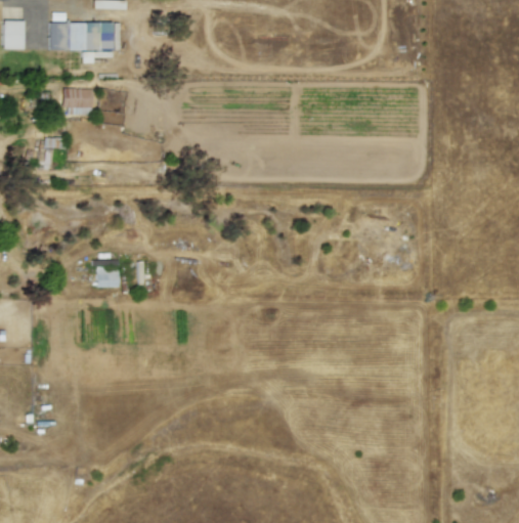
[(94,9),(125,9),(125,1),(95,1),(94,9)]
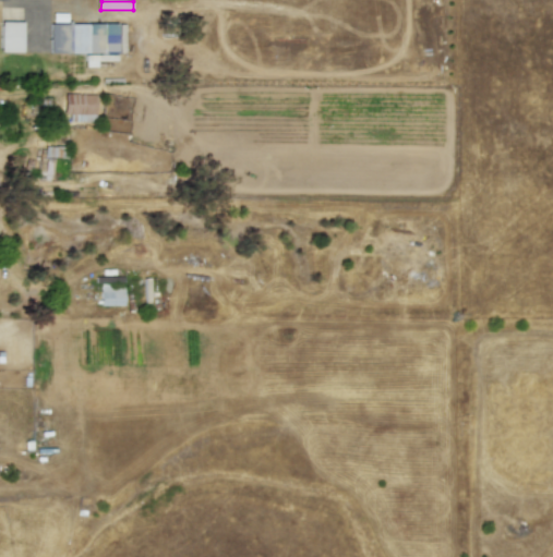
[(27,23),(5,23),(4,52),(26,53),(27,23)]
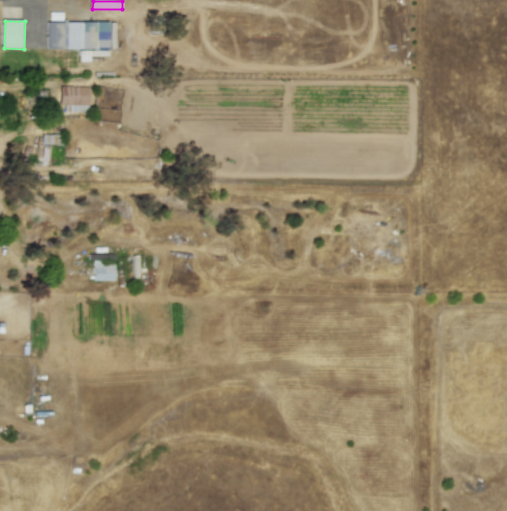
[(50,50),(110,49),(110,22),(50,23),(50,50)]
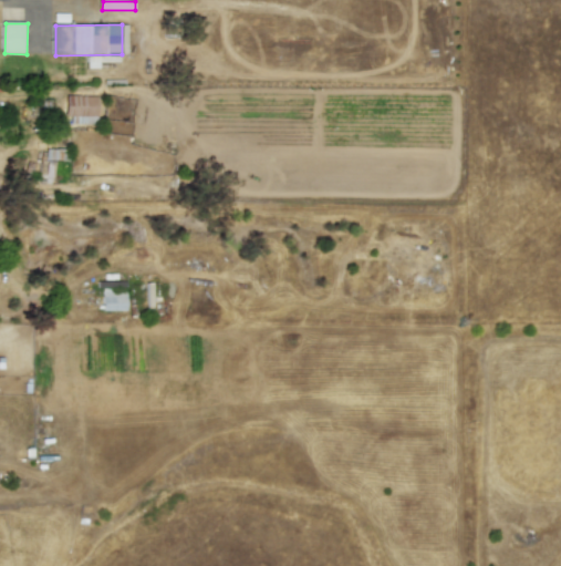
[(103,69),(103,63),(121,62),(121,55),(91,57),(91,69),(103,69)]
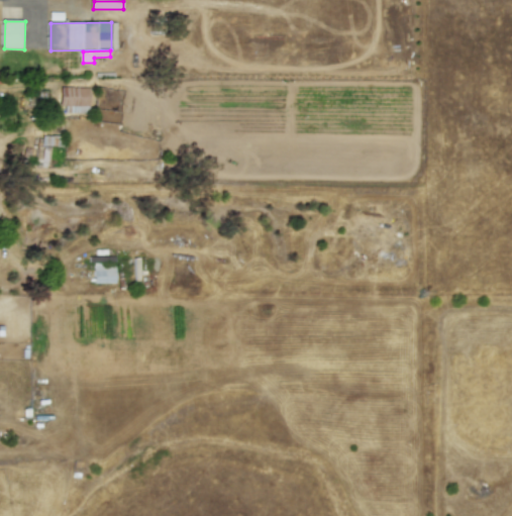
[(64,113),(91,114),(92,89),(65,88),(64,113)]
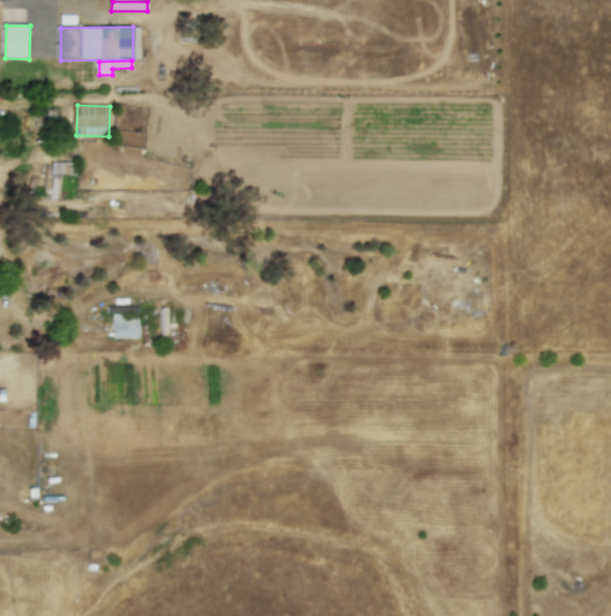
[(140,309),(116,310),(116,339),(141,339),(140,309)]
